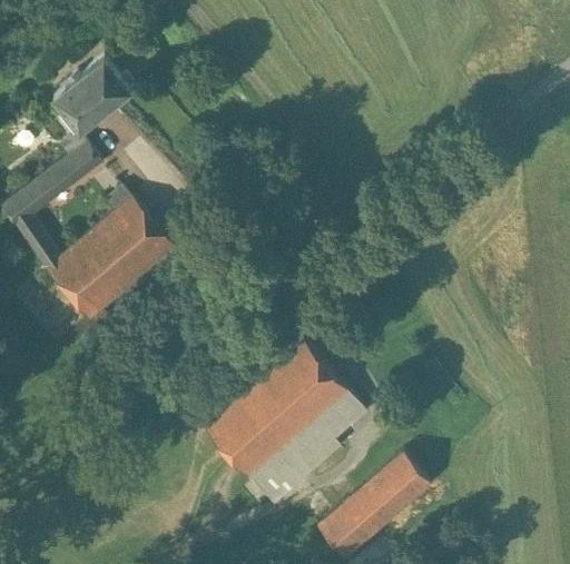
[(101,57),(82,72),(80,69),(75,73),(78,77),(52,98),(61,109),(55,115),(81,147),(88,141),(80,131),(130,90),(101,57)]
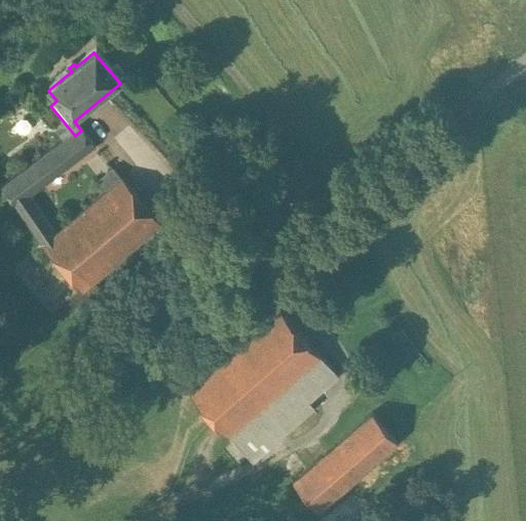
[(75,136),(3,189),(16,208),(28,198),(95,149),(81,131),(75,136)]
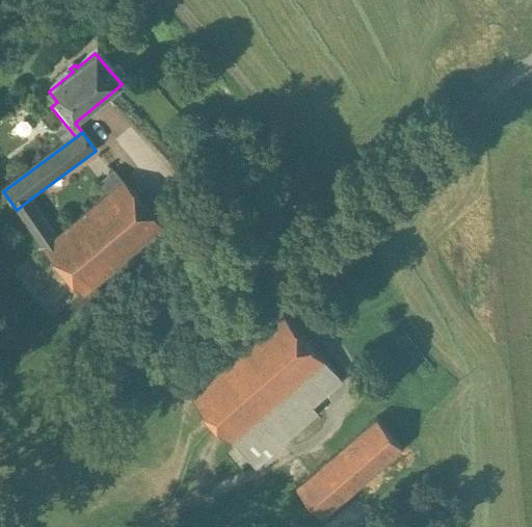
[(54,241),(43,252),(82,297),(161,229),(115,175),(101,187),(107,195),(54,241)]
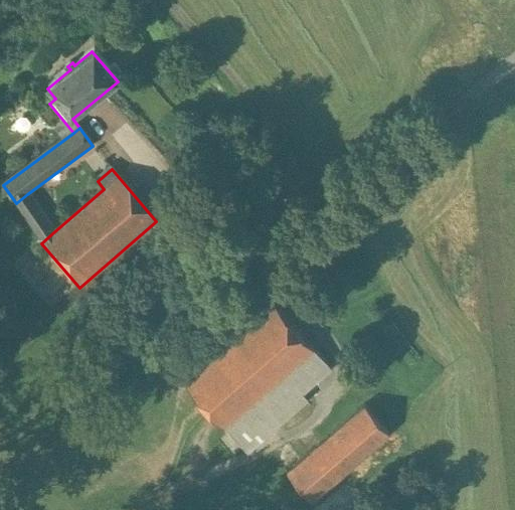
[(52,233),(27,194),(16,203),(41,243),(52,233)]
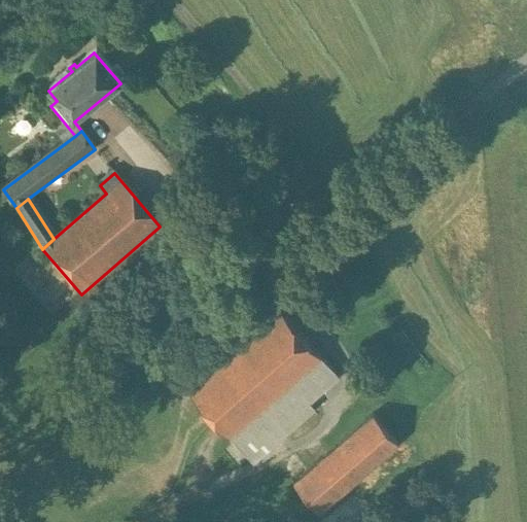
[(217,368),(187,393),(213,422),(226,438),(258,410),(288,384),(319,357),(280,313),(217,368)]
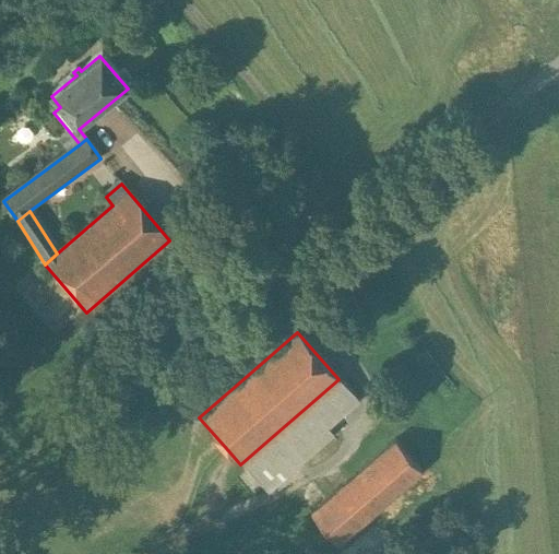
[(339,379),(306,408),(325,429),(358,401),(339,379)]
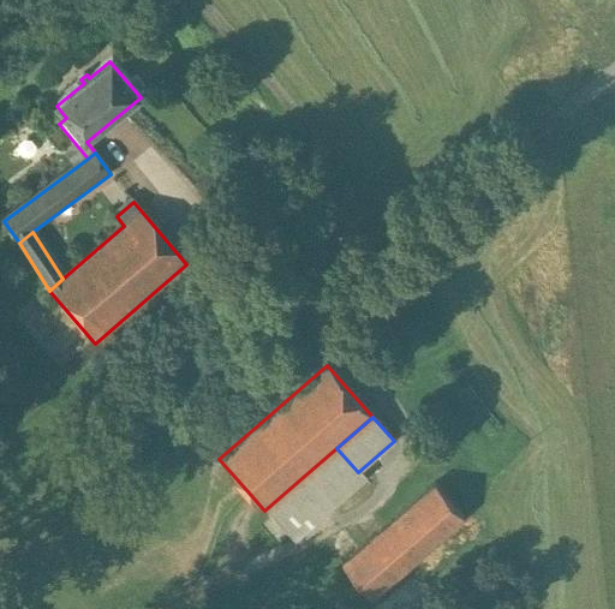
[(336,448),(302,478),(330,513),(365,482),(358,472),(336,448)]
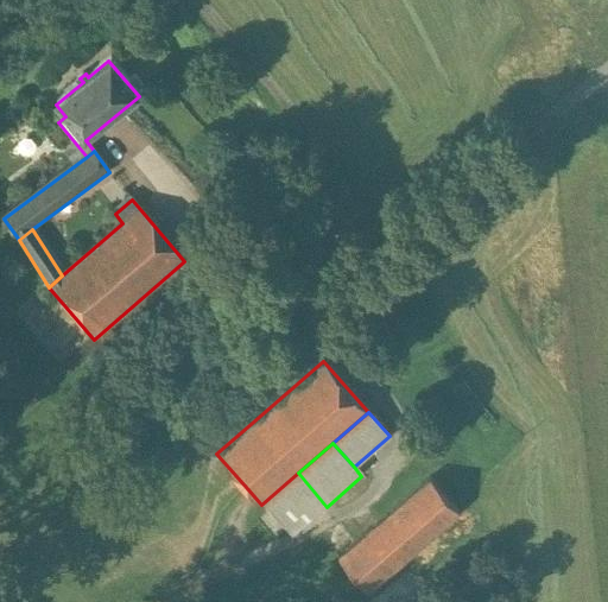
[(298,473),(261,505),(291,538),(327,507),(298,473)]
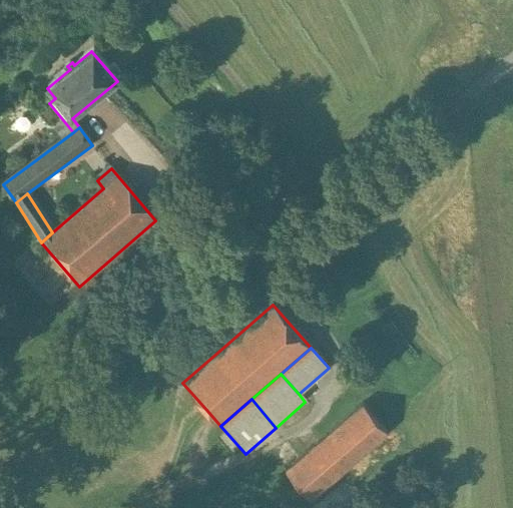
[(363,407),(286,472),(312,502),(389,438),(363,407)]
